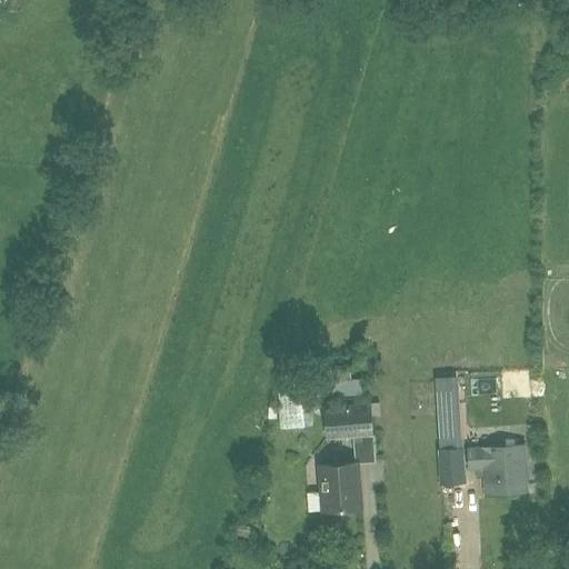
[(333,397),(362,395),(361,378),(331,381),(333,397)]
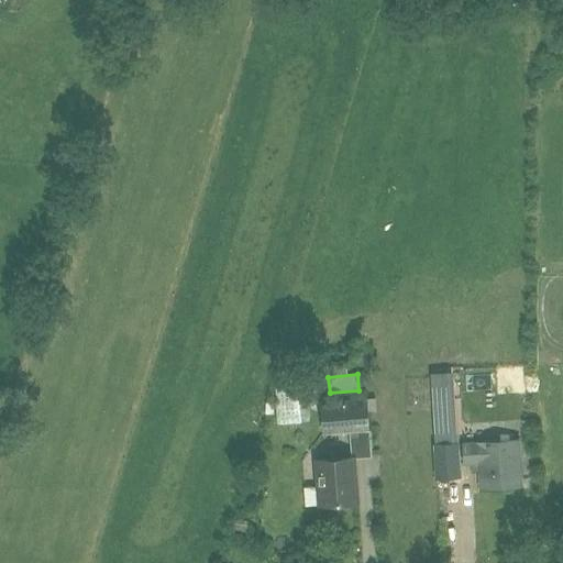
[(286,382),(289,430),(311,429),(309,381),(286,382)]
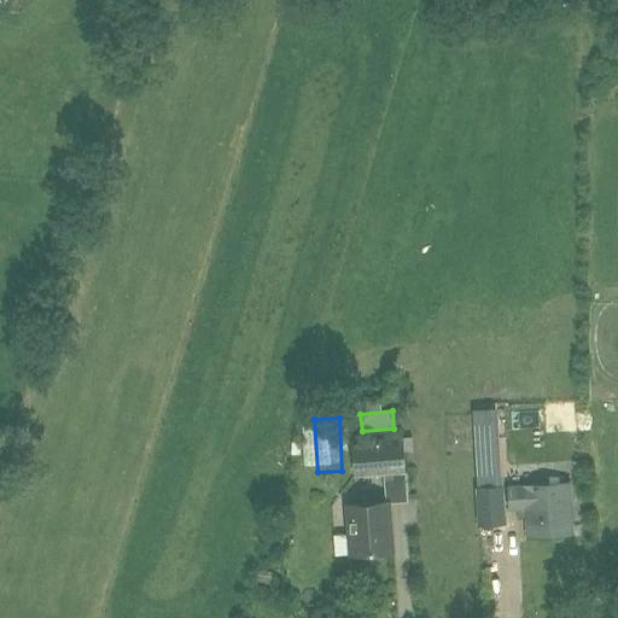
[(354,477),(406,473),(404,452),(403,439),(403,438),(351,442),(354,477)]
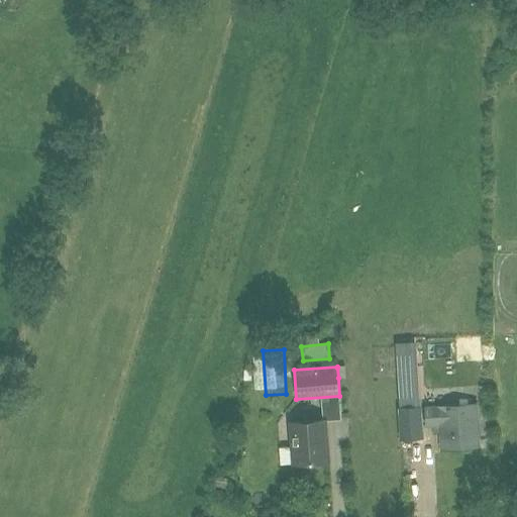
[(414,407),(412,380),(398,381),(400,408),(397,408),(400,440),(424,438),(421,406),(414,407)]
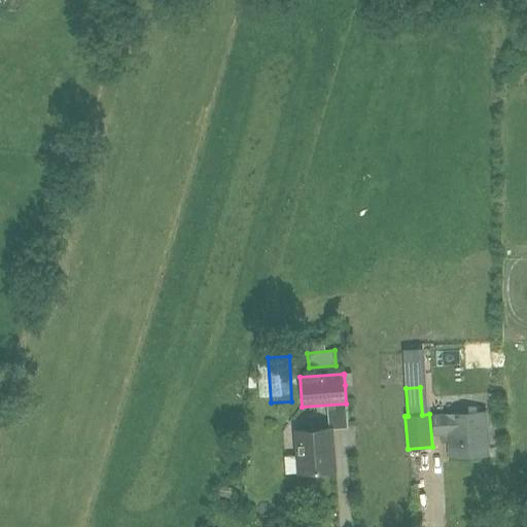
[(355,406),(338,406),(338,428),(355,428),(355,406)]
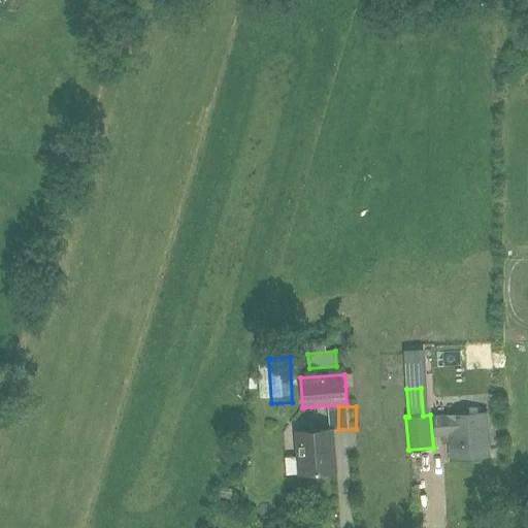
[(489,456),(487,413),(434,416),(435,434),(450,433),(452,458),(489,456)]
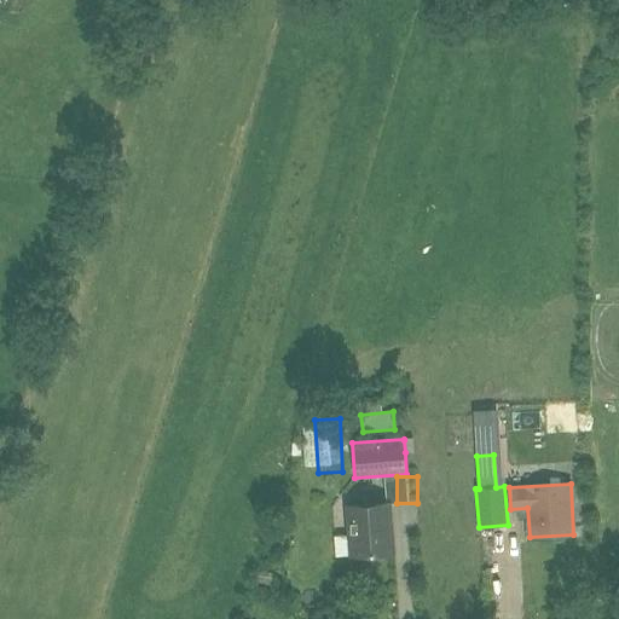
[(336,556),(353,555),(392,551),(387,503),(350,505),(351,534),(335,536),(336,556)]
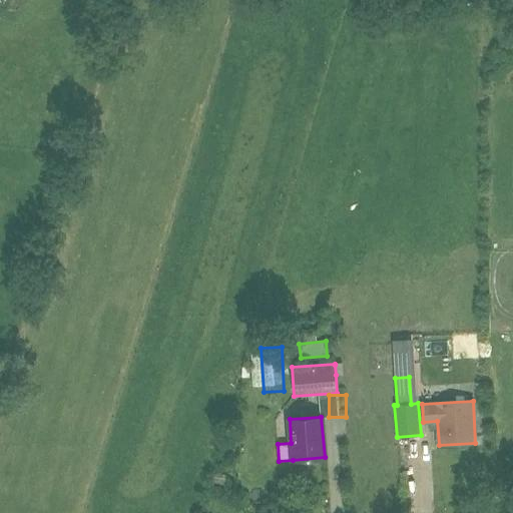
[(213,475),(211,483),(225,486),(227,477),(213,475)]
